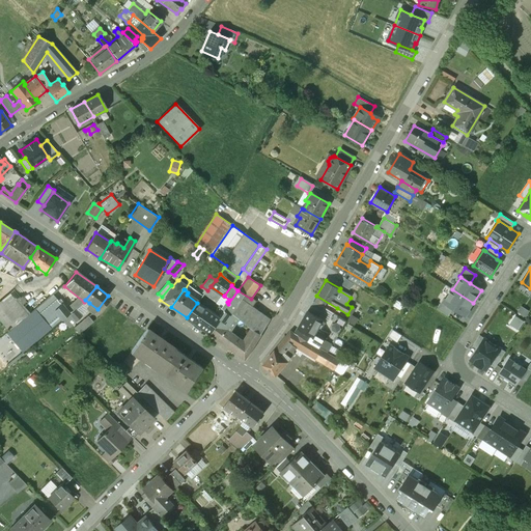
[(473,303),(452,289),(444,302),(453,308),(465,315),(473,303)]
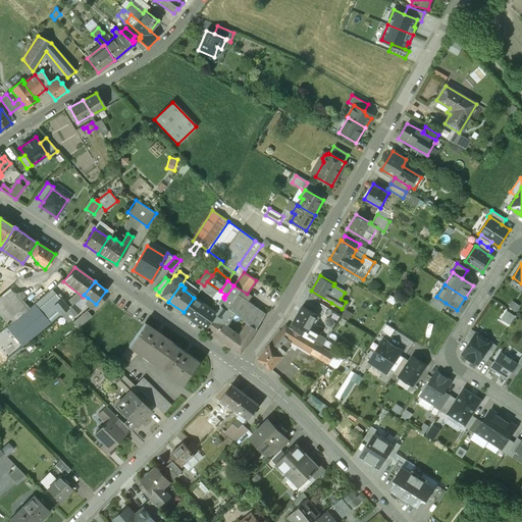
[(233,285),(220,306),(221,307),(221,306),(227,310),(236,300),(239,296),(242,291),(233,285)]
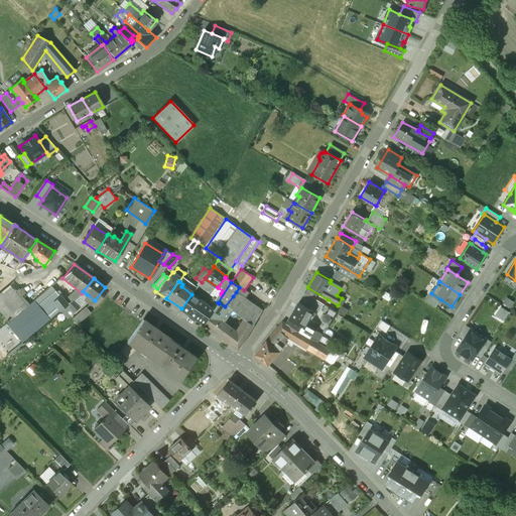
[(28,305),(10,320),(9,321),(5,325),(0,329),(0,346),(7,355),(65,305),(57,296),(62,292),(54,283),(28,305)]
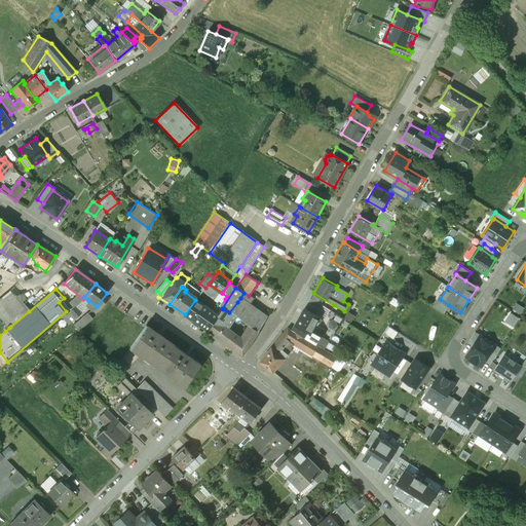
[(10,291),(0,299),(0,317),(9,328),(10,327),(29,311),(10,291)]
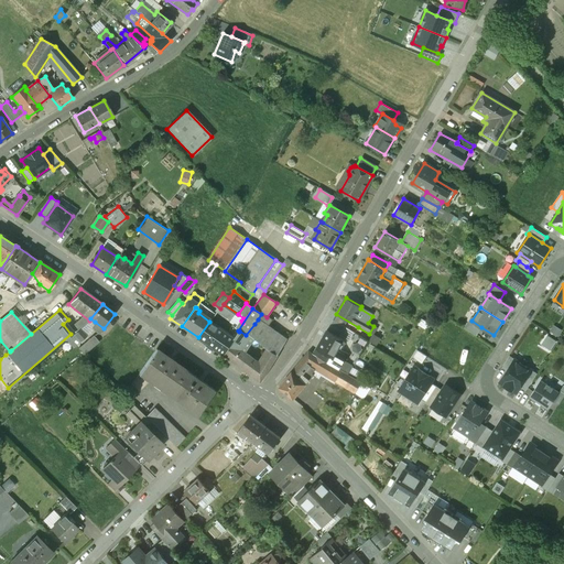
[(258,320),(268,326),(272,321),(267,317),(261,314),(258,320)]
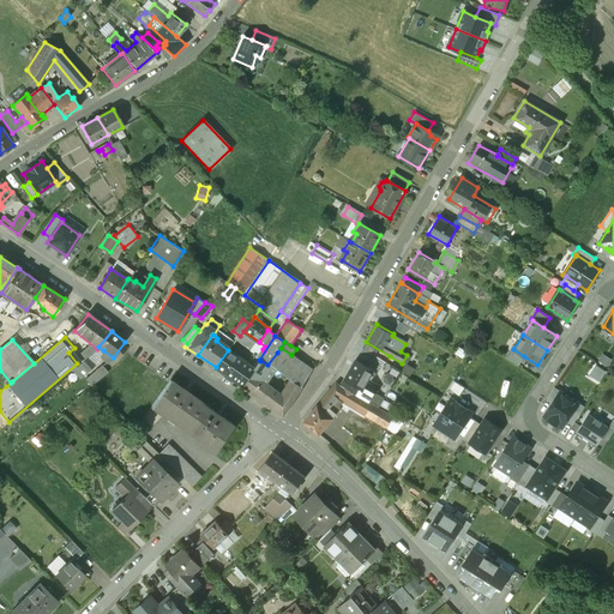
[(390,356),(366,342),(363,349),(380,359),(386,362),(390,356)]
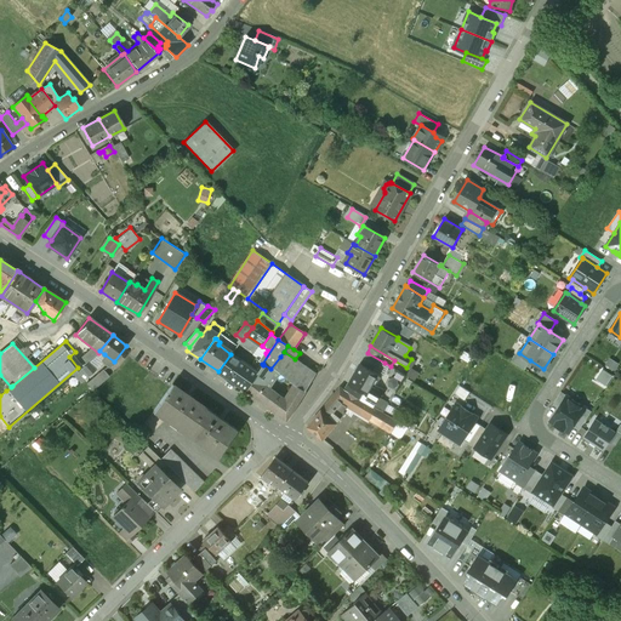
[(284,352),(280,357),(311,377),(303,389),(306,391),(317,374),(295,359),(284,352)]
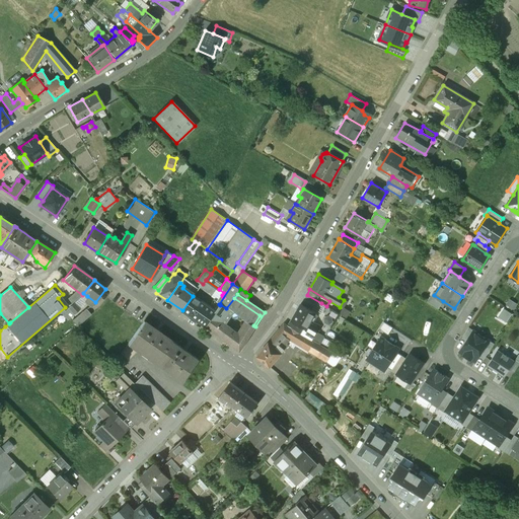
[(434,295),(433,294),(427,302),(438,309),(443,301),(434,295)]
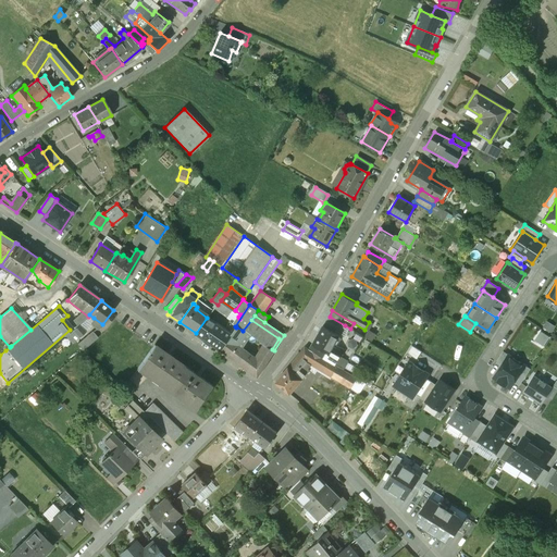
[(225,330),(232,335),(236,327),(235,326),(239,319),(238,317),(234,323),(231,322),(225,330)]
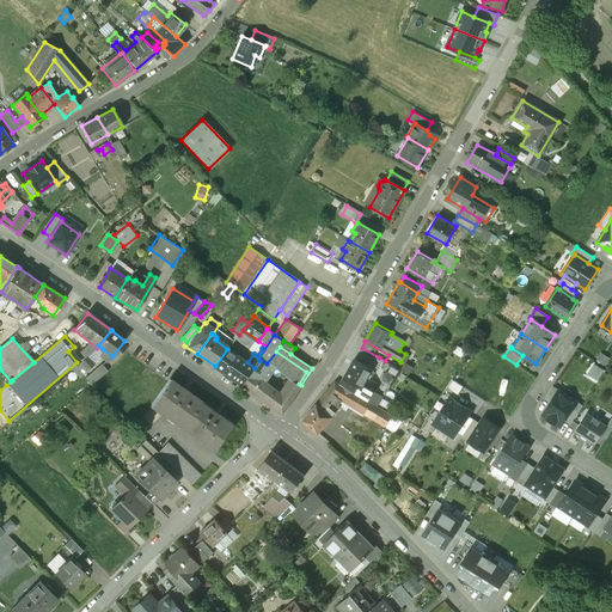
[(379,357),(362,348),(356,357),(373,367),(379,357)]
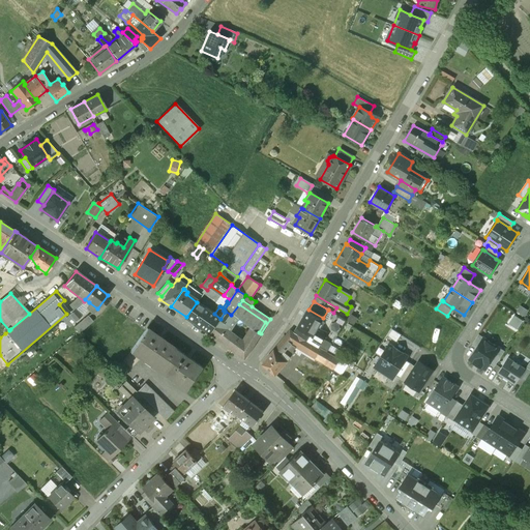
[(97,308),(89,302),(86,307),(93,313),(94,312),(97,308)]
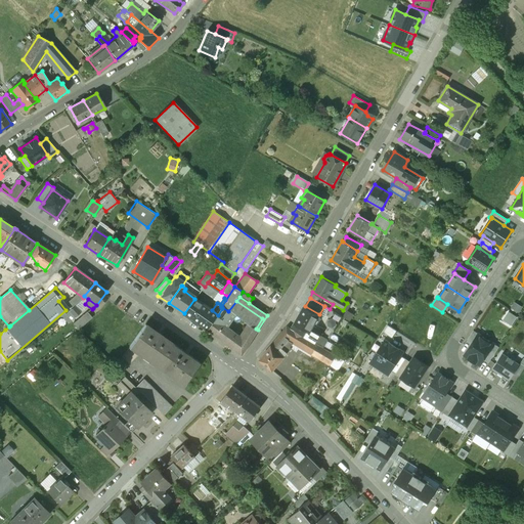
[(218,315),(194,299),(184,313),(209,330),(218,315)]
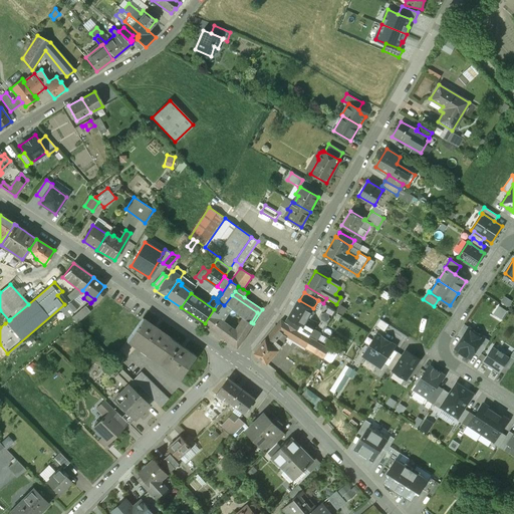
[(257,312),(232,295),(224,305),(227,308),(231,310),(244,318),(251,322),(257,312)]
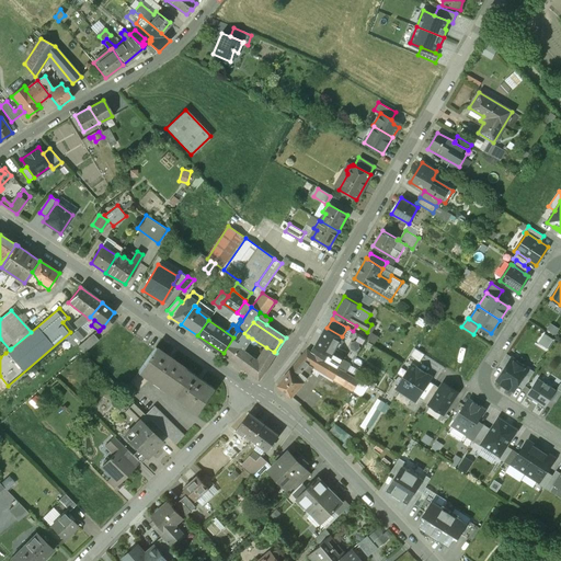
[(86,334),(79,327),(73,332),(80,340),(86,334)]
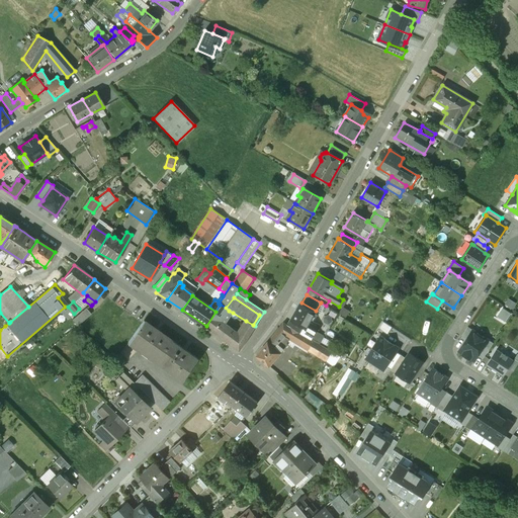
[(301,303),(300,303),(290,320),(291,320),(306,328),(307,326),(316,311),(301,303)]
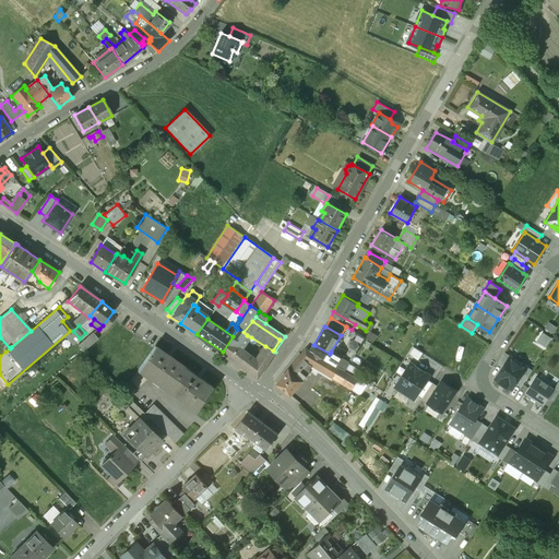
[(237,329),(233,336),(223,352),(234,359),(239,352),(237,351),(247,335),(244,332),(237,328),(237,329)]
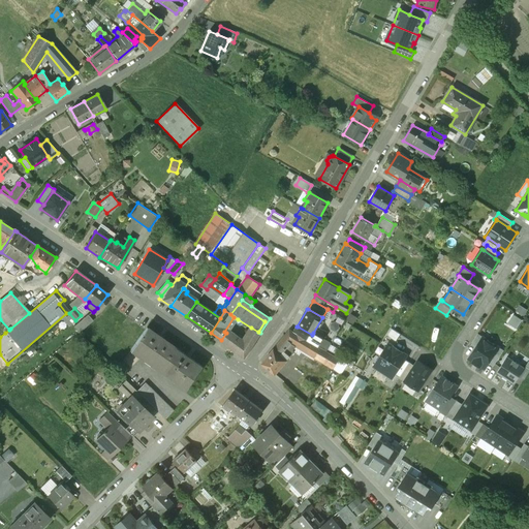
[(506,322),(516,329),(522,318),(514,312),(506,322)]
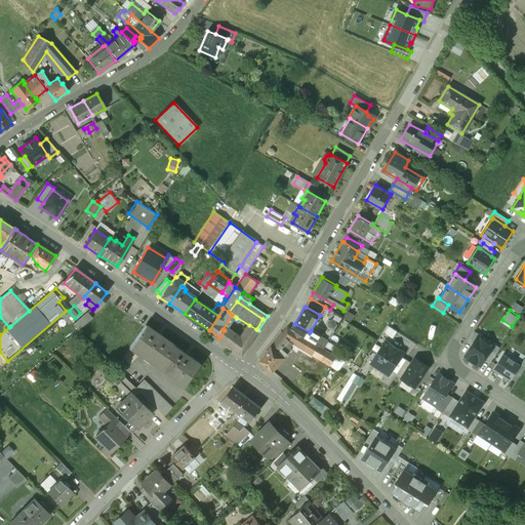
[(75,318),(69,311),(62,317),(68,323),(75,318)]
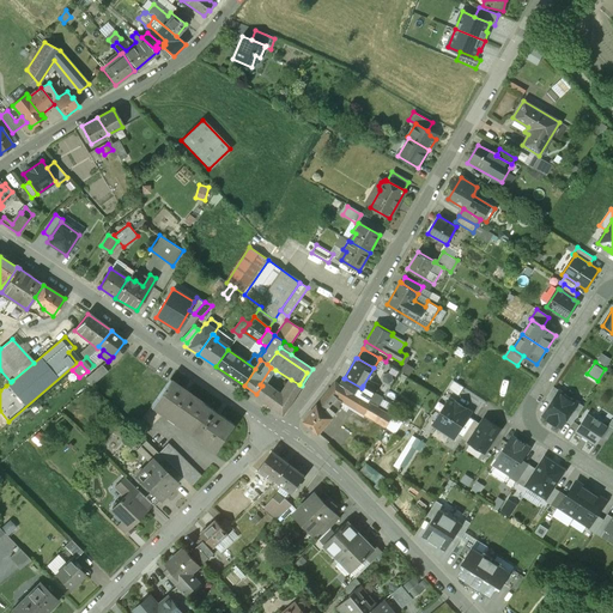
[(101,364),(85,378),(91,386),(107,371),(101,364)]
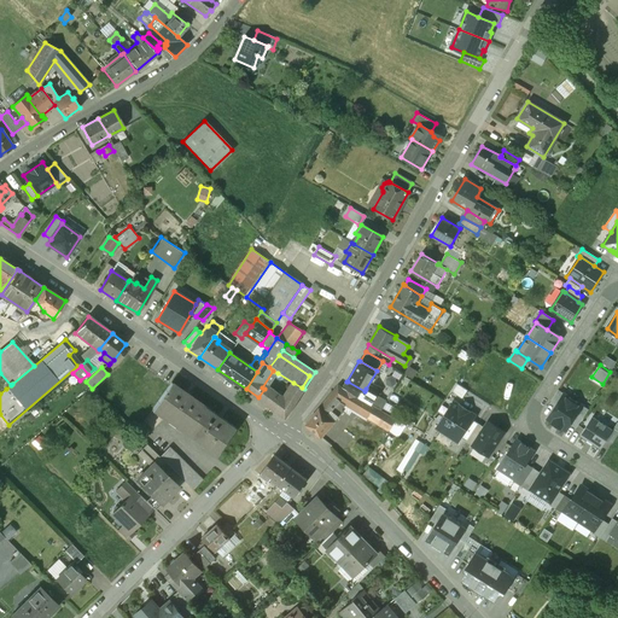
[(365,391),(348,382),(344,389),(371,404),(377,395),(366,389),(365,391)]
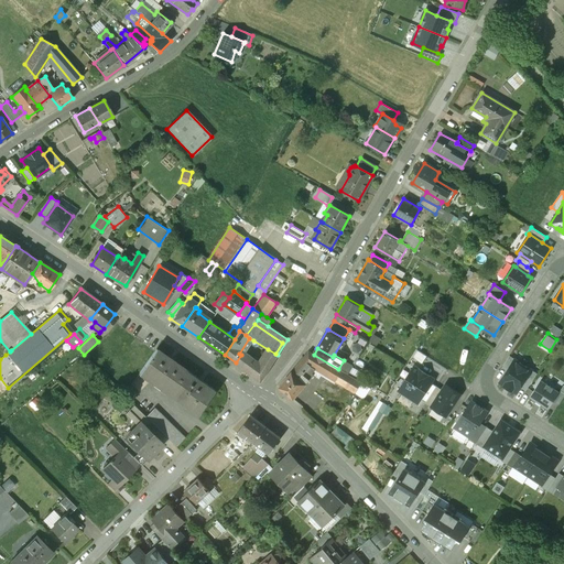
[(216,392),(155,349),(140,371),(176,398),(176,399),(183,403),(183,402),(201,414),(216,392)]
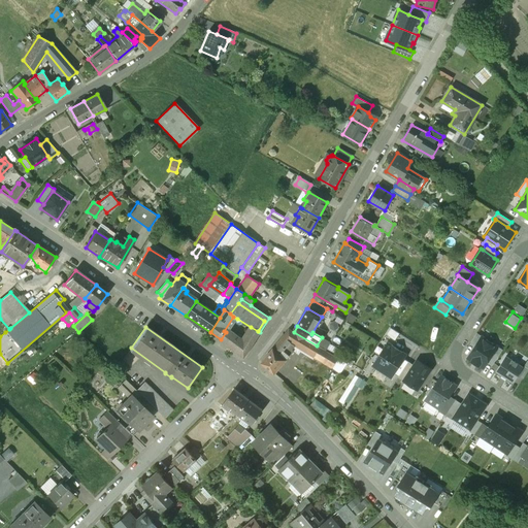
[(252,329),(242,344),(232,336),(227,344),(244,357),(250,350),(260,332),(258,331),(251,327),(250,328),(252,329)]
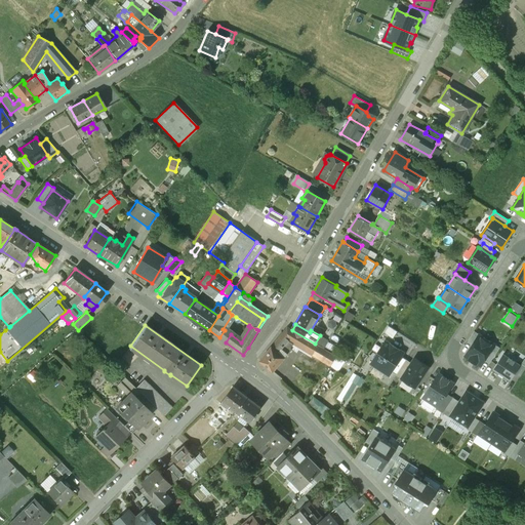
[(292,330),(287,327),(282,333),(289,339),(332,367),(334,364),(332,362),(336,356),(315,344),(292,330)]
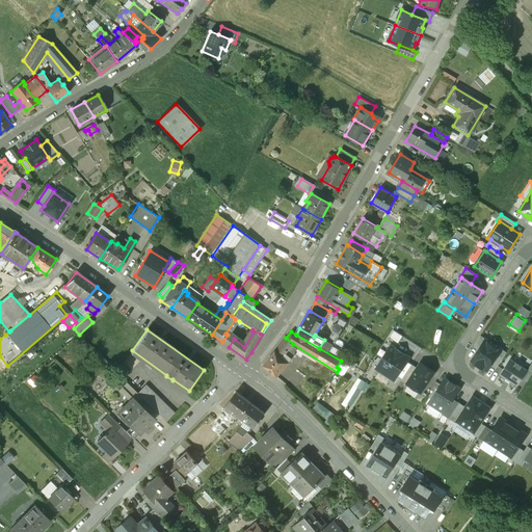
[(228,335),(222,342),(229,347),(234,339),(228,335)]
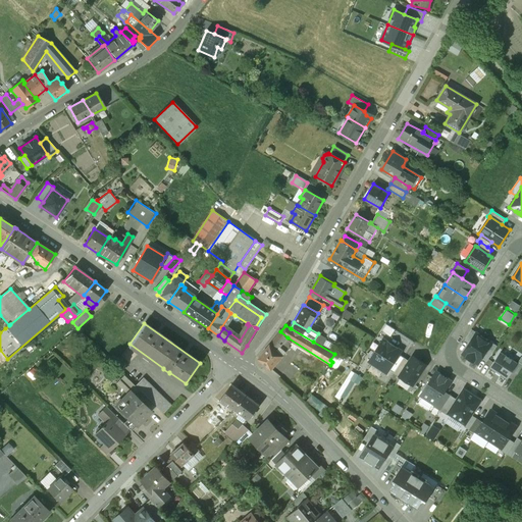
[(470,343),(476,332),(471,329),(465,340),(470,343)]
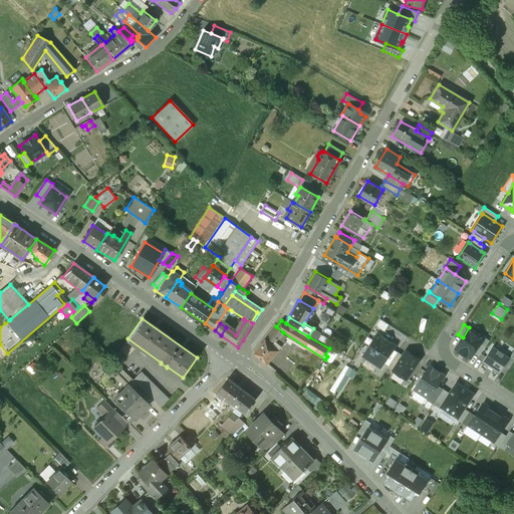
[(276,326),(254,352),(268,363),(279,350),(273,344),(283,332),(276,326)]
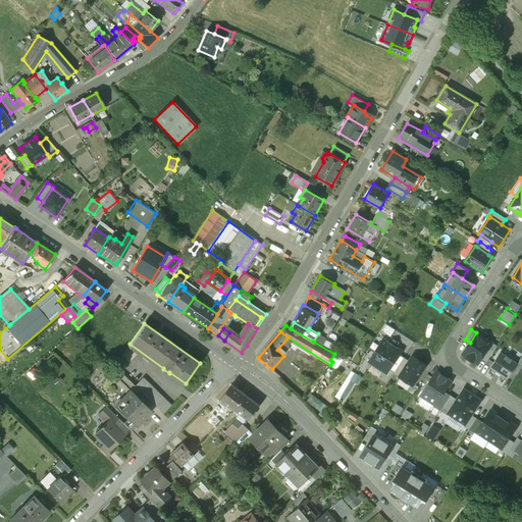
[(491,343),(476,332),(470,343),(463,354),(467,357),(466,357),(473,362),(473,361),(478,364),(481,358),(491,343)]
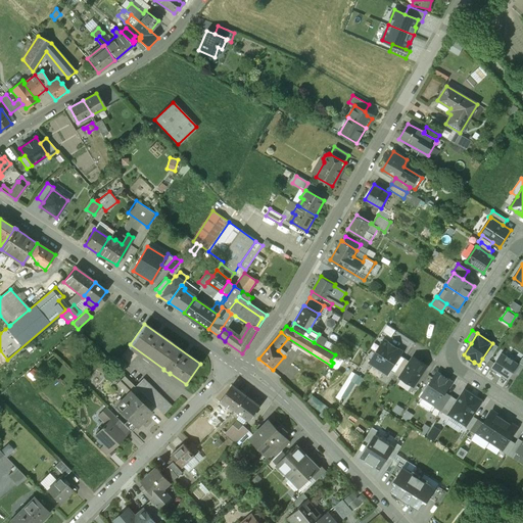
[(401,351),(384,340),(370,363),(387,374),(389,371),(399,355),(401,351)]
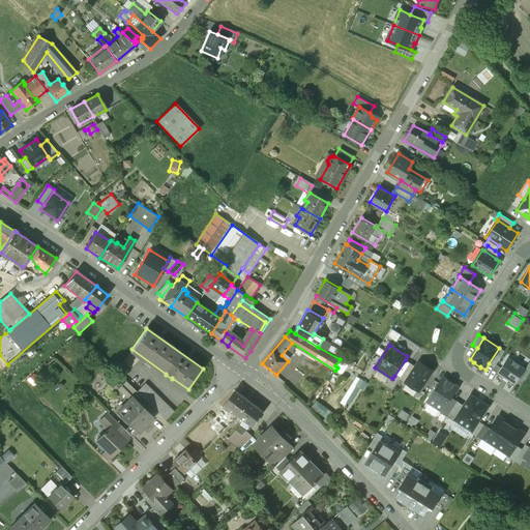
[(504,351),(499,348),(489,363),(494,366),(504,351)]
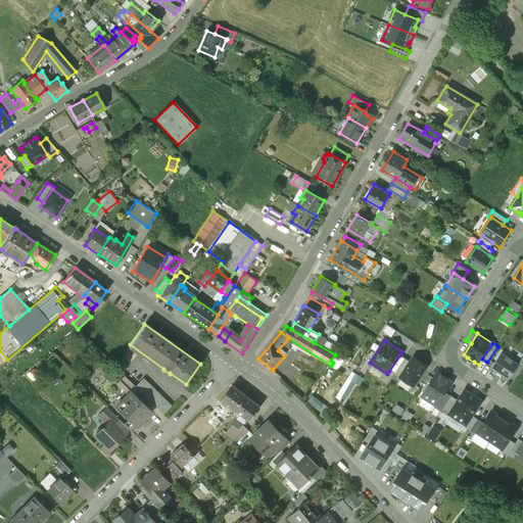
[(518,364),(501,353),(491,369),(508,380),(513,373),(518,364)]
